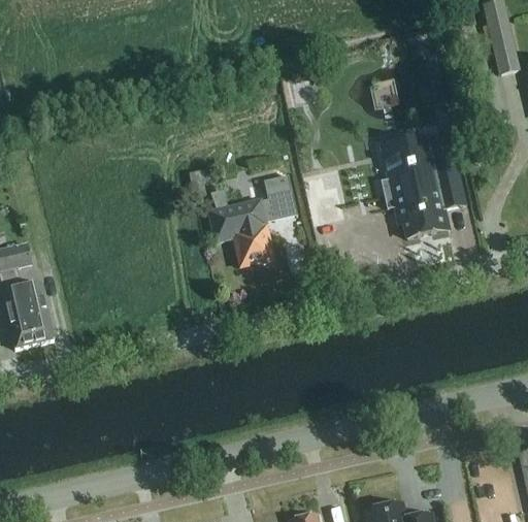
[(213,0),(217,12),(237,8),(235,0),(213,0)]
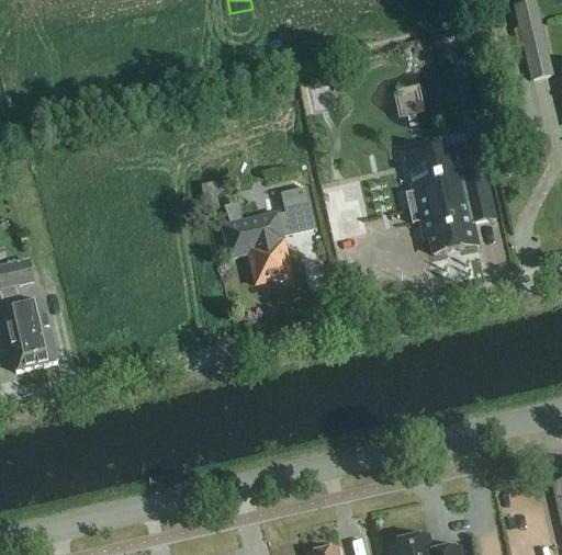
[(531,78),(553,72),(536,0),(527,0),(514,3),(531,78)]
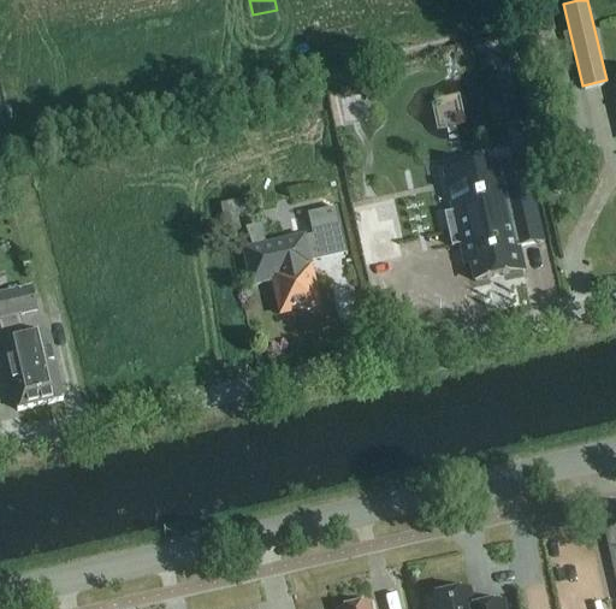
[(452,206),(443,208),(450,241),(460,240),(465,258),(469,256),(474,276),(522,265),(516,242),(540,236),(522,158),(491,165),(496,190),(451,200),(452,206)]
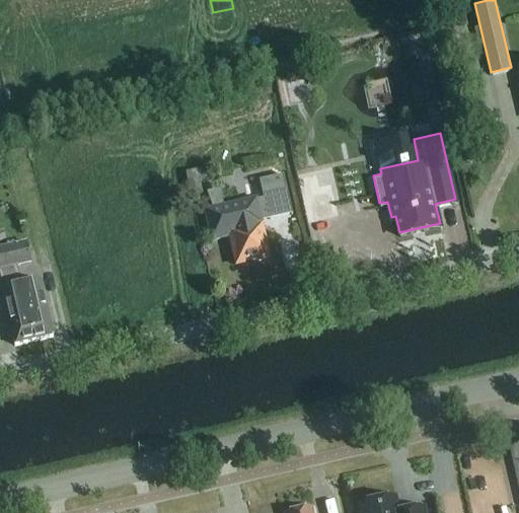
[(199,178),(197,166),(186,169),(188,180),(191,193),(202,190),(199,178)]
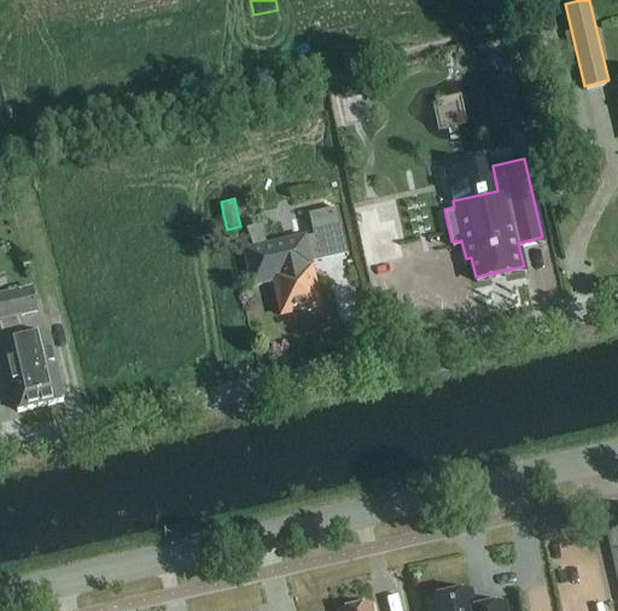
[(319,302),(308,255),(319,252),(319,256),(347,250),(347,251),(348,251),(337,204),(308,210),(314,237),(307,239),(305,234),(266,243),(263,222),(264,222),(263,221),(245,225),(246,227),(246,226),(254,246),(246,248),(245,248),(252,281),(274,277),(281,310),(303,306),(307,307),(312,306),(314,303),(319,302)]
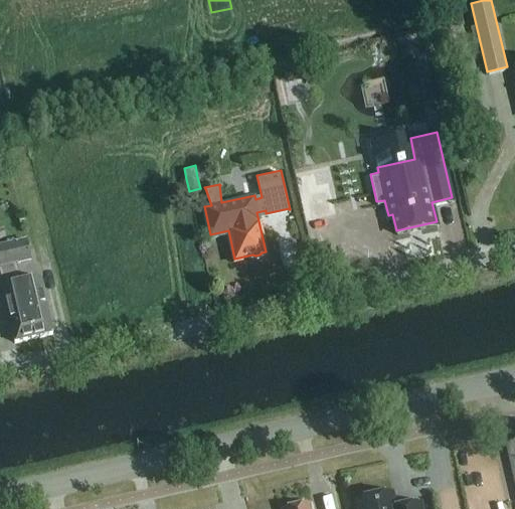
[(336,213),(329,183),(316,186),(313,173),(299,176),(308,219),(336,213)]
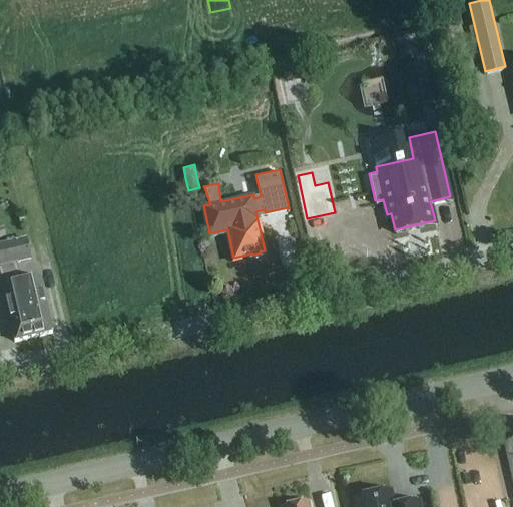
[(26,235),(8,240),(12,261),(16,259),(30,256),(26,235)]
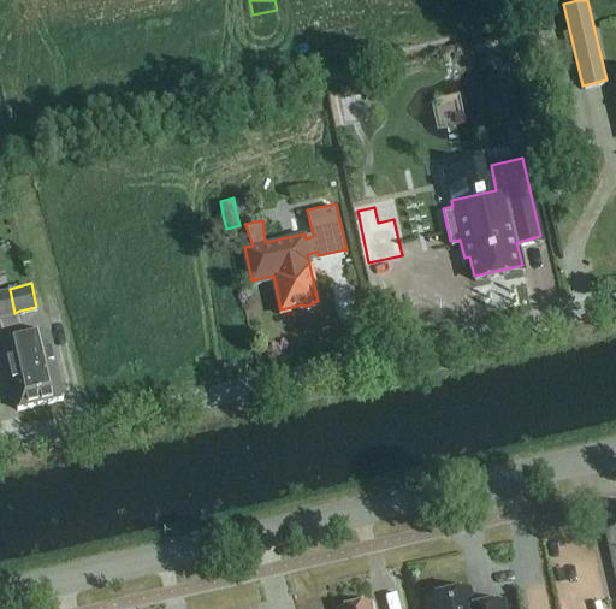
[(15,313),(10,289),(0,290),(0,325),(4,340),(3,340),(11,378),(17,406),(40,400),(25,335),(19,311),(15,313)]
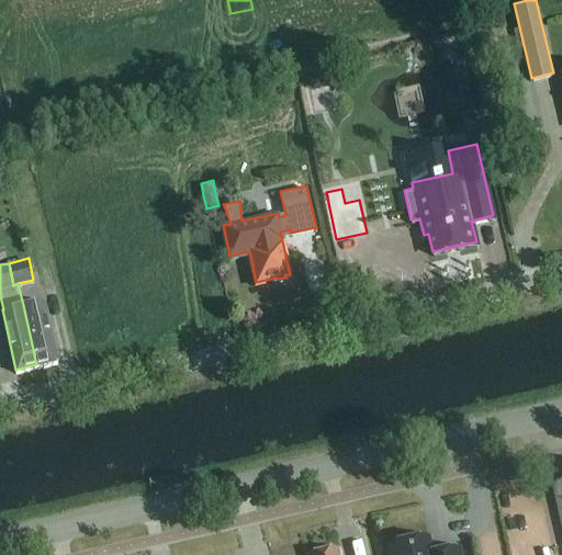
[(43,301),(23,305),(36,364),(57,360),(52,335),(51,335),(43,301)]
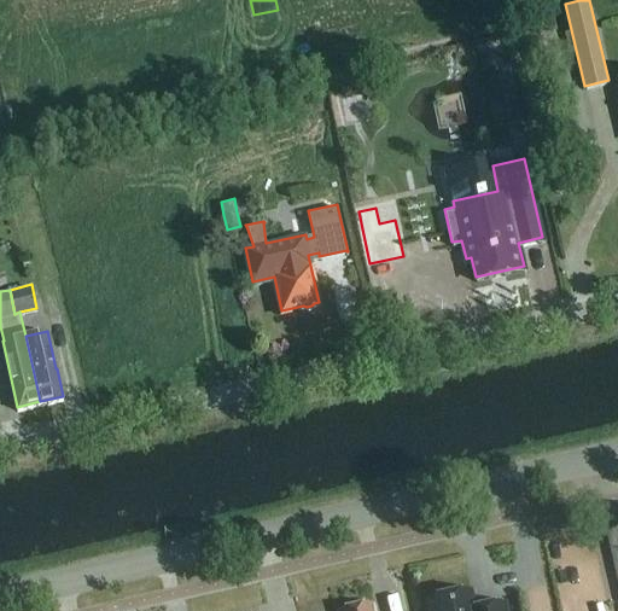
[(468,588),(427,597),(430,610),(506,610),(503,599),(473,606),(468,588)]
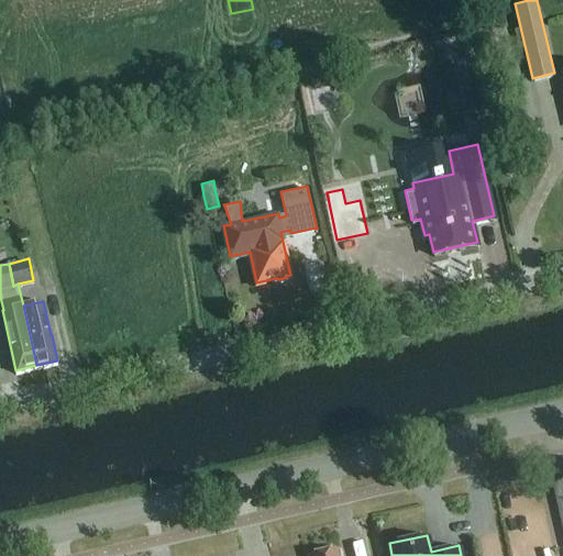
[(340,555),(338,546),(307,553),(307,555),(340,555)]
